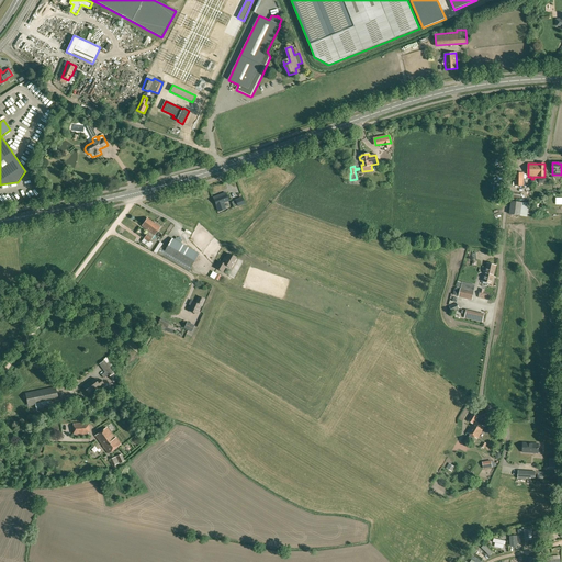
[(216,205),(218,212),(224,210),(225,209),(223,203),(228,201),(225,193),(222,194),(213,198),(214,199),(216,205)]
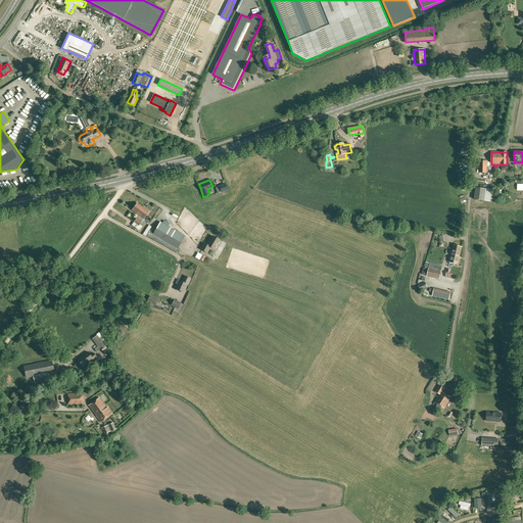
[(491,189),(476,187),(474,199),(489,201),(491,189)]
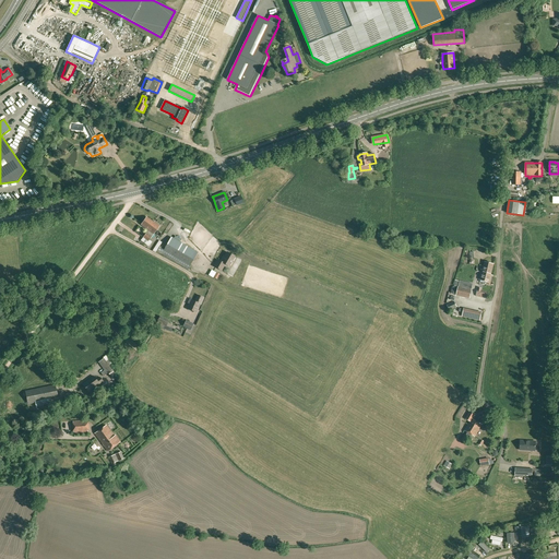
[(147,228),(152,222),(146,217),(141,224),(147,228)]
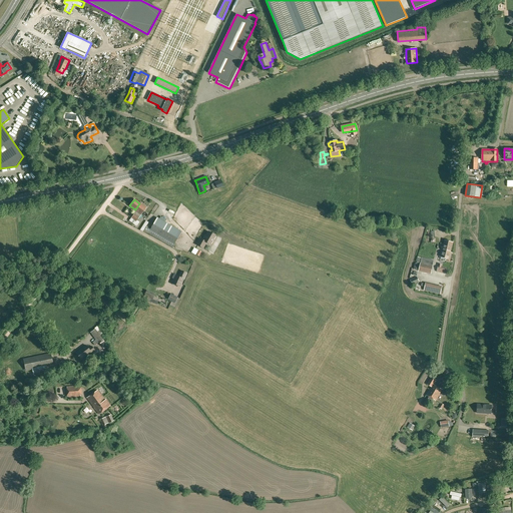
[(139,203),(135,209),(136,210),(135,211),(136,212),(136,213),(135,214),(134,213),(131,217),(131,218),(129,220),(136,226),(139,222),(136,220),(146,207),(142,204),(141,205),(139,203)]
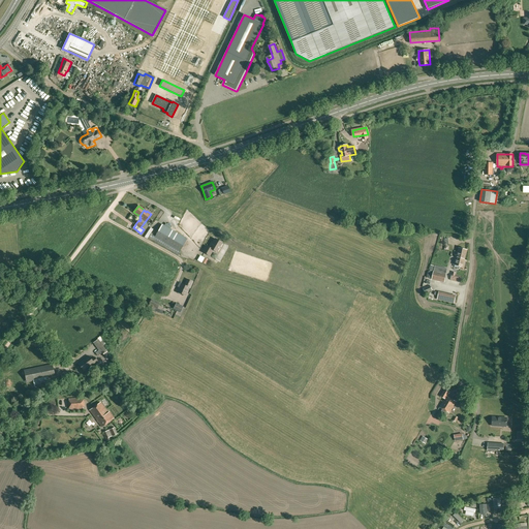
[(161,243),(161,242),(180,252),(187,239),(162,224),(154,238),(154,239),(149,236),(148,239),(160,246),(161,244),(161,243)]
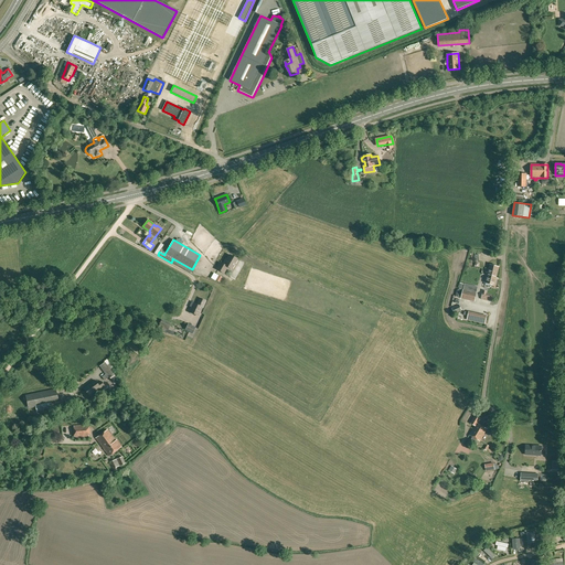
[(232,269),(237,259),(230,255),(226,262),(225,260),(223,264),(220,263),(216,269),(224,274),(227,267),(232,269)]
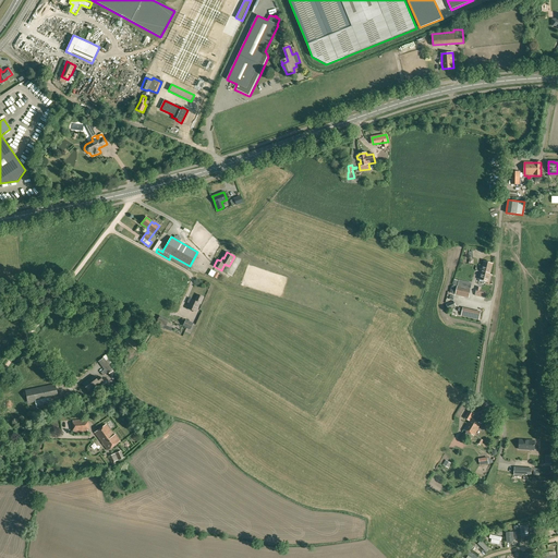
[(484,262),(483,267),(481,273),(480,273),(478,277),(480,277),(480,279),(485,281),(485,283),(488,284),(489,280),(490,276),(489,276),(493,264),(484,262)]
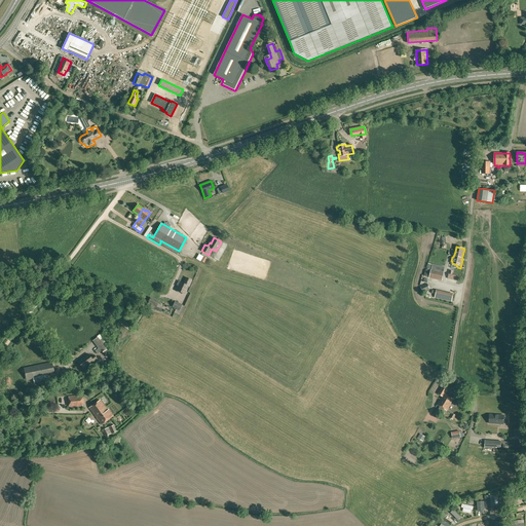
[(444,272),(431,269),(429,277),(442,280),(444,272)]
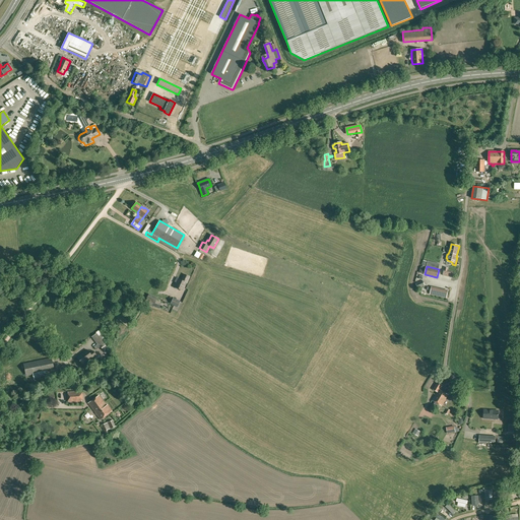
[(414,281),(415,284),(418,288),(425,285),(421,278),(414,281)]
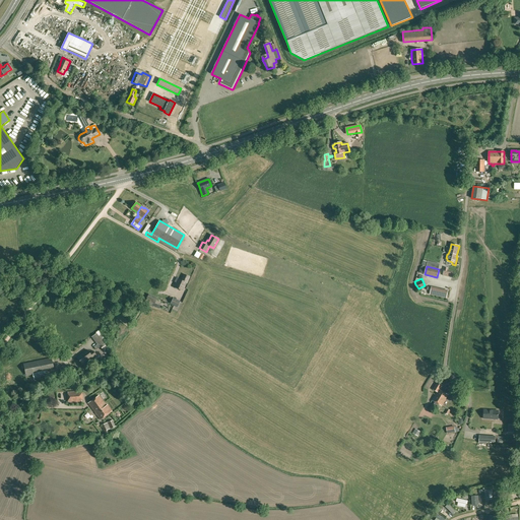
[(186,282),(182,280),(178,279),(175,287),(182,290),(186,282)]
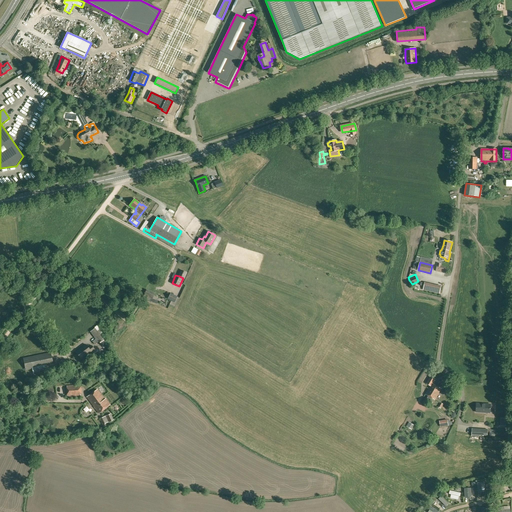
[(146,289),(143,295),(142,298),(144,299),(157,304),(158,301),(153,298),(155,293),(146,289)]
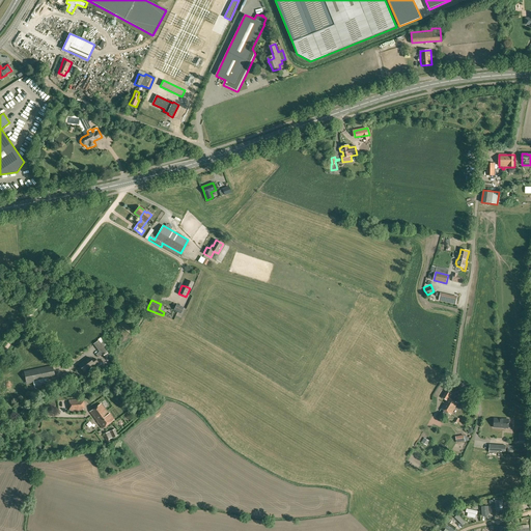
[(180,314),(185,308),(176,304),(173,310),(180,314)]
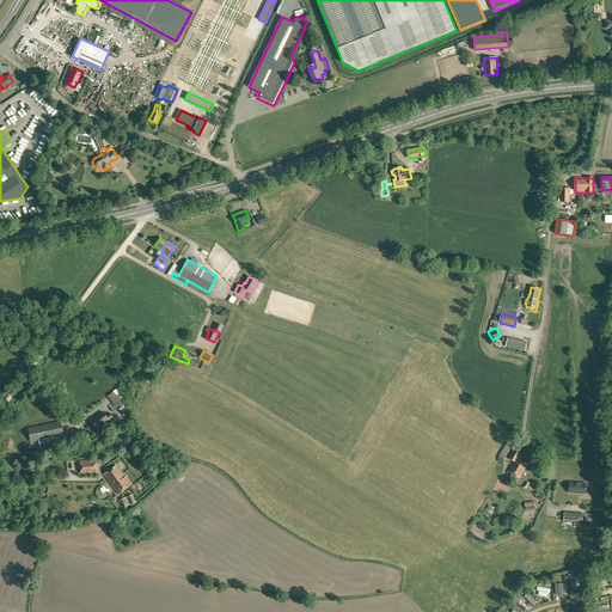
[(123,405),(120,401),(122,398),(116,391),(114,392),(108,397),(117,409),(121,415),(127,410),(123,405)]
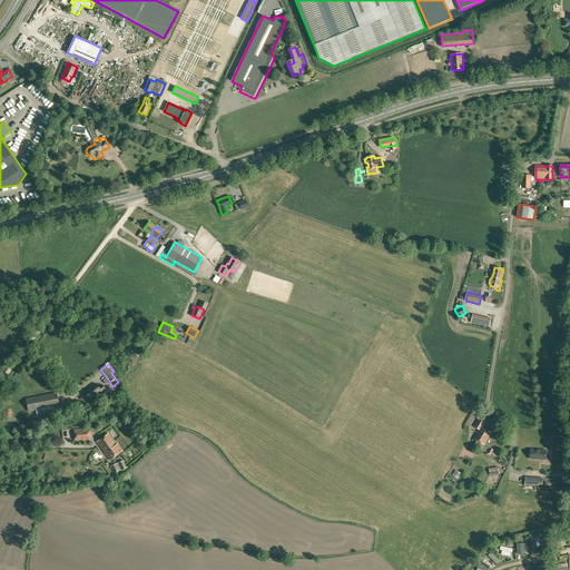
[(101,393),(106,390),(102,385),(98,387),(96,383),(85,392),(89,399),(99,391),(101,393)]
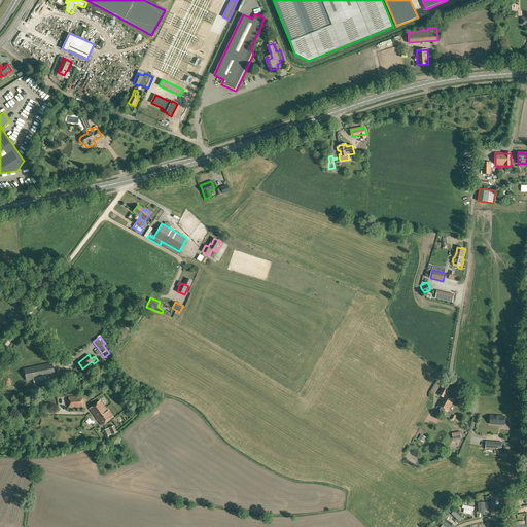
[(55,375),(53,362),(24,369),(26,381),(35,379),(50,376),(55,375)]
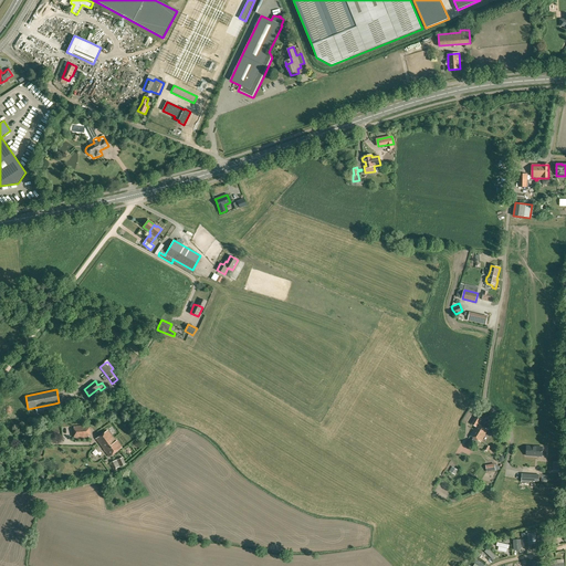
[(481,442),(488,430),(478,423),(481,419),(475,416),(470,425),(475,428),(470,436),(481,442)]
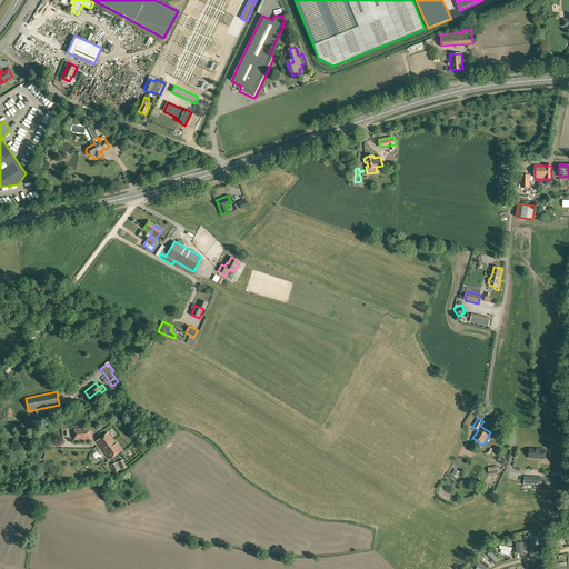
[(89,438),(91,438),(90,429),(89,429),(89,427),(75,428),(75,430),(73,430),(75,439),(75,441),(90,440),(89,438)]
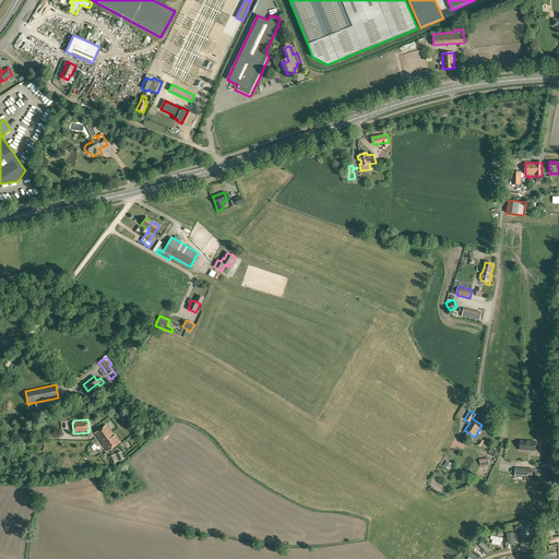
[(495,423),(489,419),(486,426),(490,429),(495,423)]
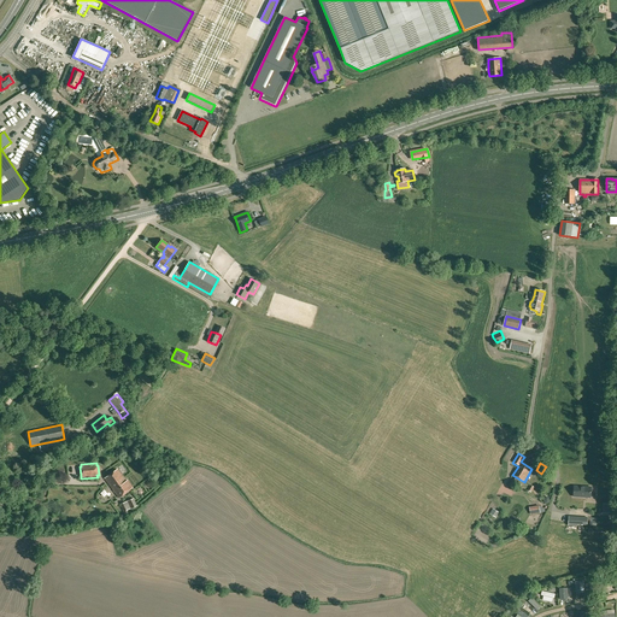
[(119,498),(133,487),(127,480),(125,481),(117,469),(105,479),(119,498)]
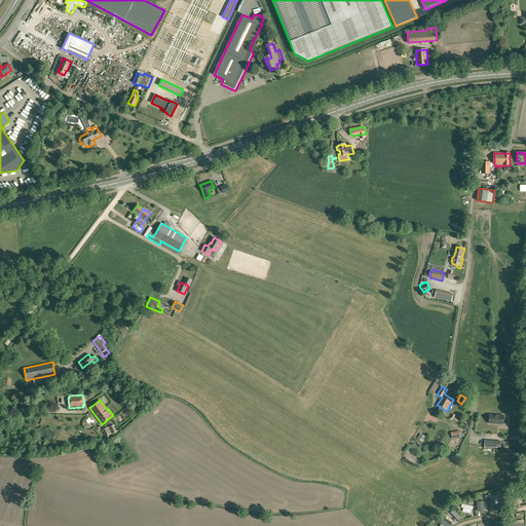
[(503,424),(504,416),(489,415),(489,423),(503,424)]
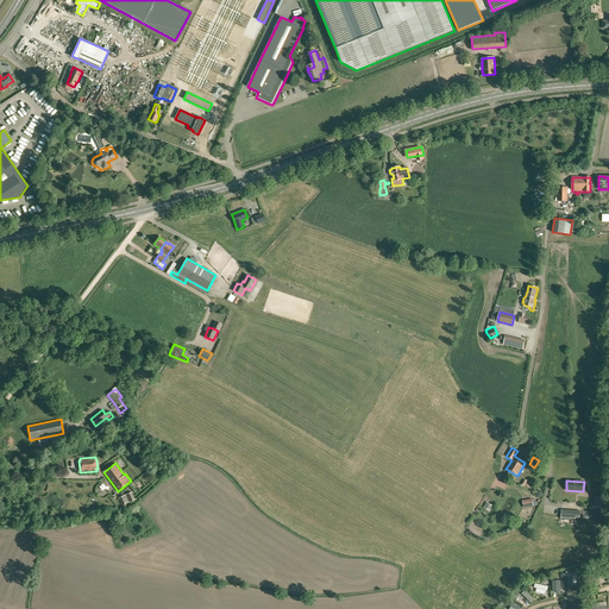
[(132,491),(119,497),(123,507),(126,506),(126,503),(136,500),(132,491)]
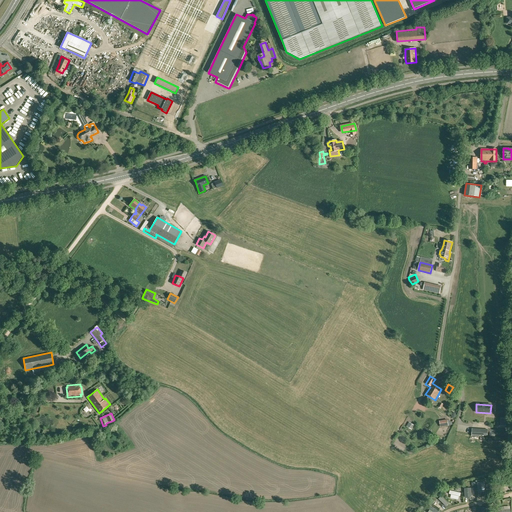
[(458,503),(461,501),(455,491),(452,492),(458,503)]
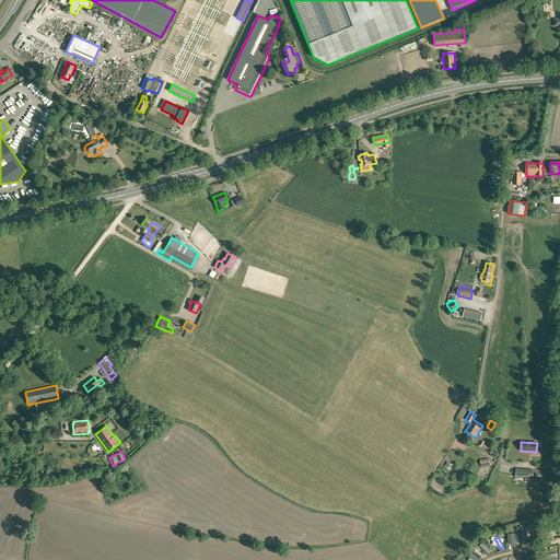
[(481,546),(490,555),(493,551),(485,543),(481,546)]
